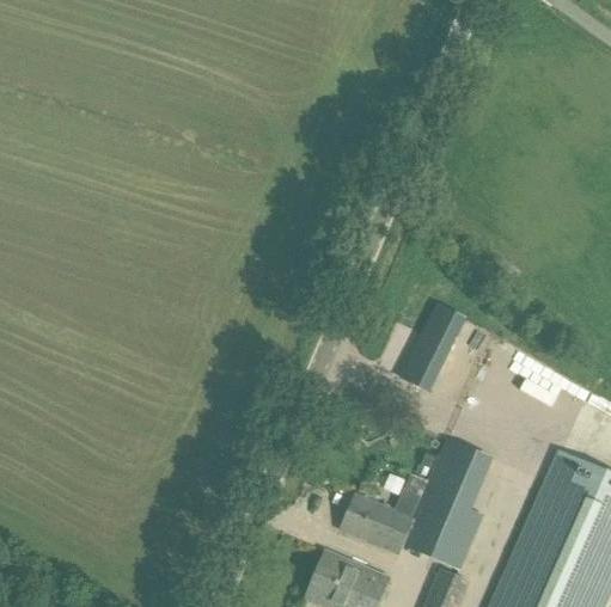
[(438,302),(402,376),(429,391),(466,317),(438,302)]
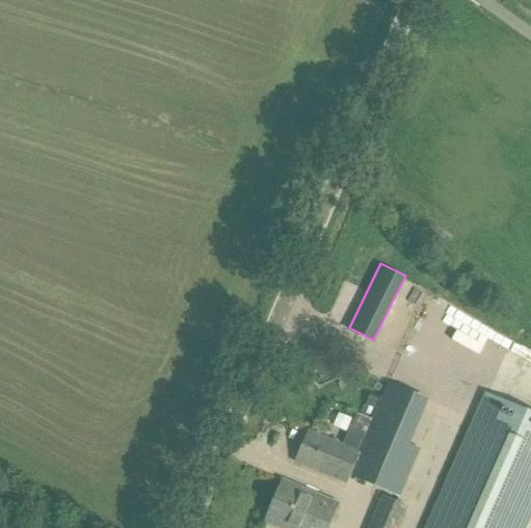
[(429,398),(389,380),(364,440),(360,449),(350,473),(399,494),(420,447),(410,443),(429,398)]
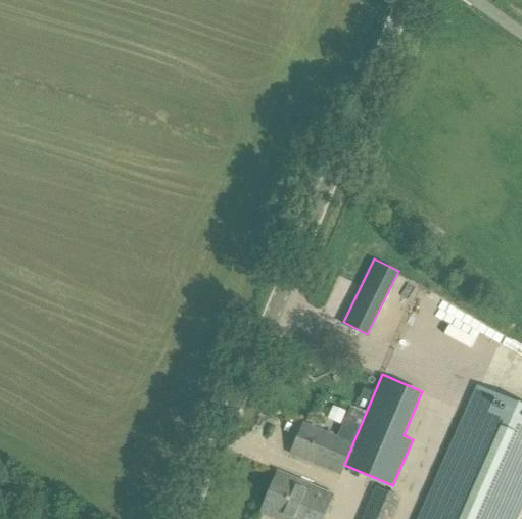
[(360,395),(368,398),(373,388),(365,385),(360,395)]
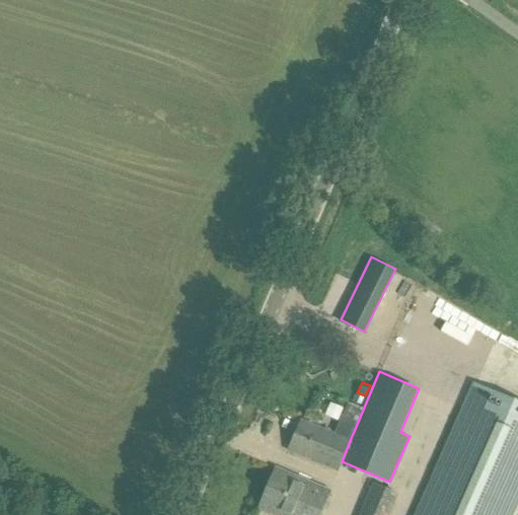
[(512,514),(517,504),(517,428),(462,402),(413,514),(512,514)]
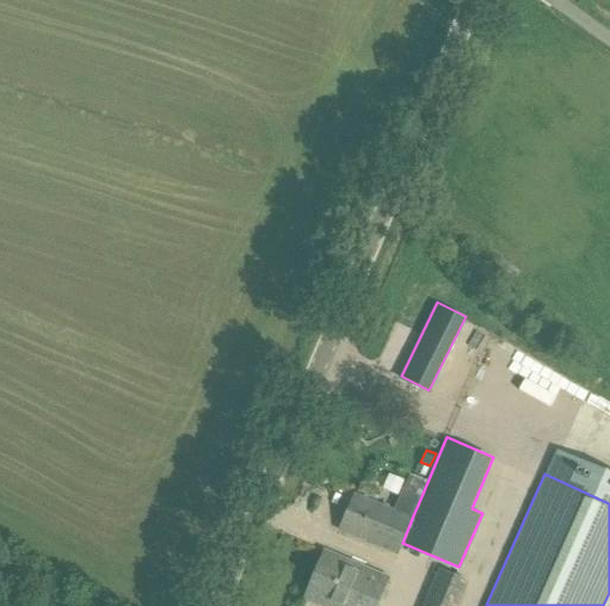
[(402,543),(413,515),(396,508),(355,489),(338,529),(398,554),(402,543)]
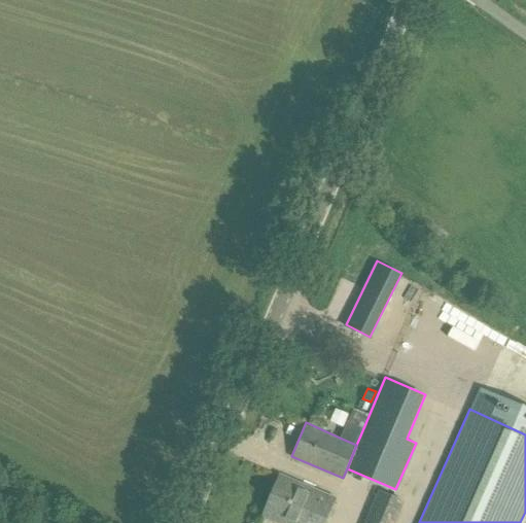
[(345,429),(342,439),(356,445),(360,436),(345,429)]
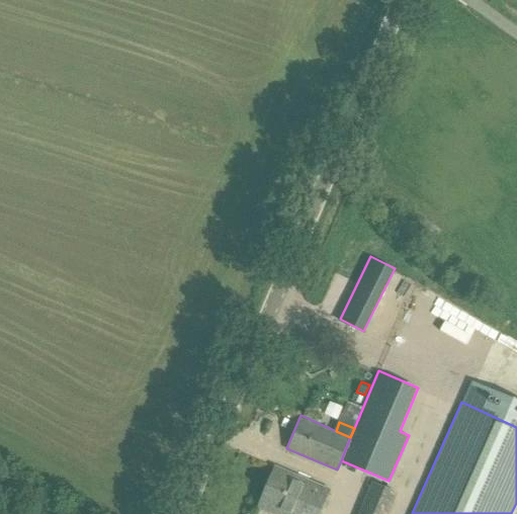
[(259,506),(277,513),(321,513),(332,488),(276,463),(259,506)]
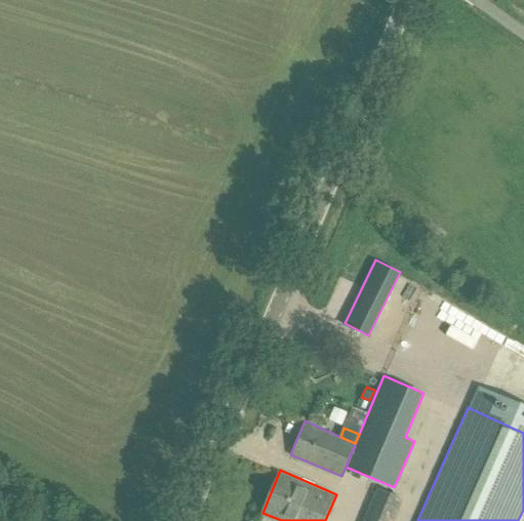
[(394,520),(404,497),(377,487),(362,520),(394,520)]
